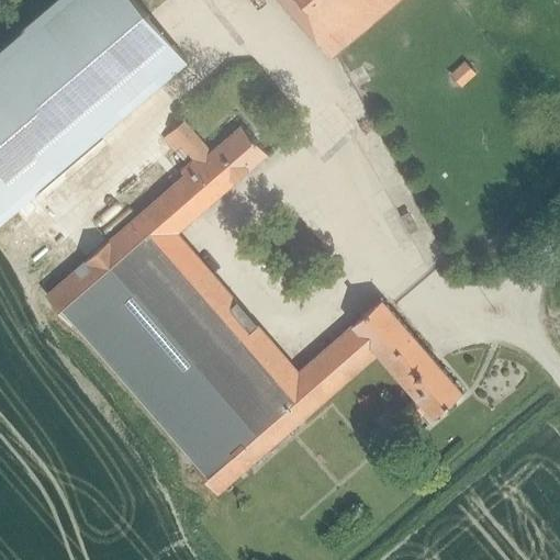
[(131,0),(57,0),(0,48),(0,221),(186,64),(131,0)]
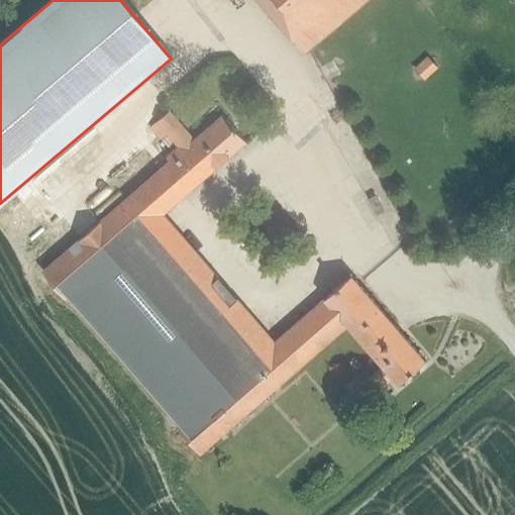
[(259,0),(305,53),(366,0),(259,0)]
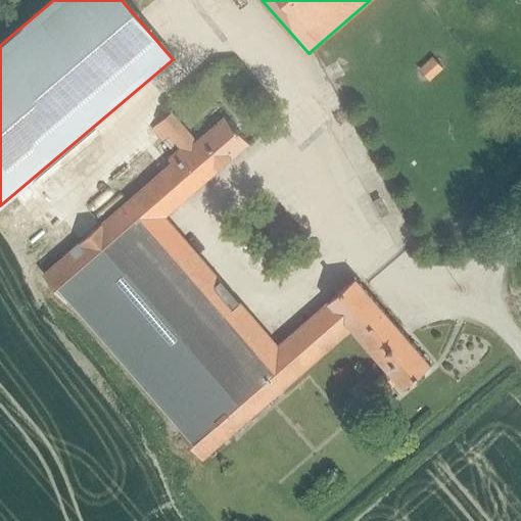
[(417,72),(427,84),(441,73),(431,59),(417,72)]
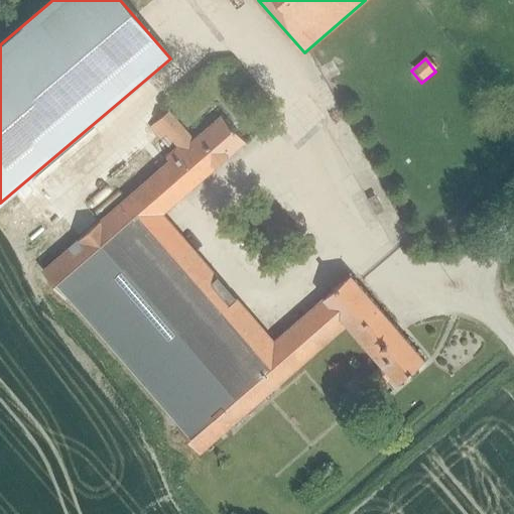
[(194,141),(169,113),(149,130),(159,142),(166,136),(176,148),(164,159),(168,163),(41,273),(65,300),(69,297),(178,424),(175,427),(199,455),(347,327),(382,367),(353,392),(364,405),(393,379),(398,385),(424,363),(351,278),(324,301),(323,299),(262,351),(153,225),(246,144),(222,116),(194,141)]
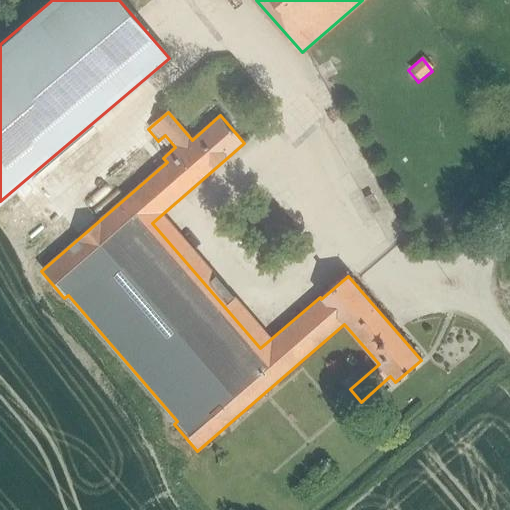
[(371,196),(364,200),(373,215),(379,212),(371,196)]
